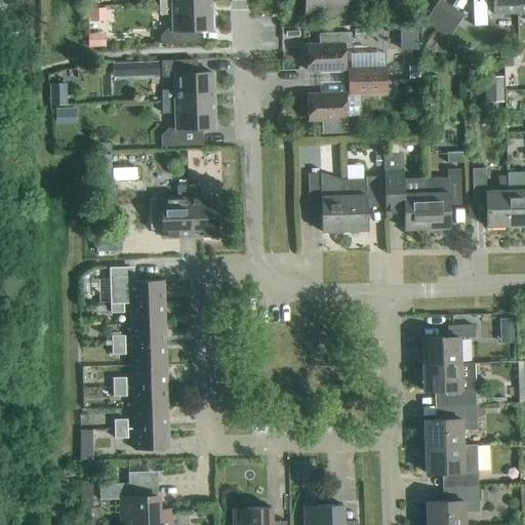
[(304,0),(305,14),(346,13),(345,0),(304,0)]
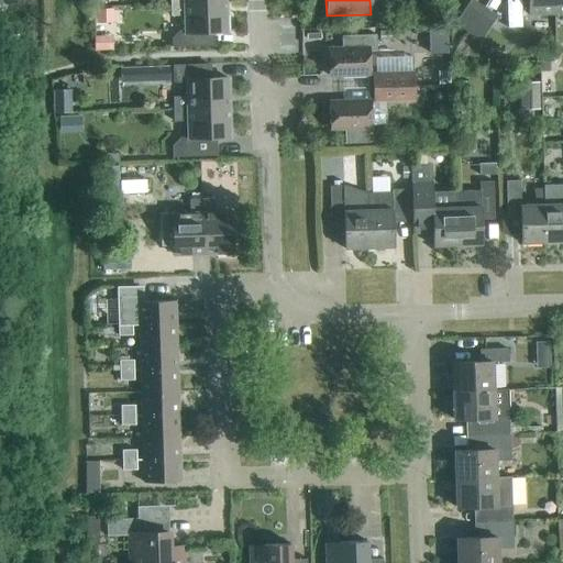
[(467,33),(484,9),(472,0),(471,0),(454,25),(467,33)]
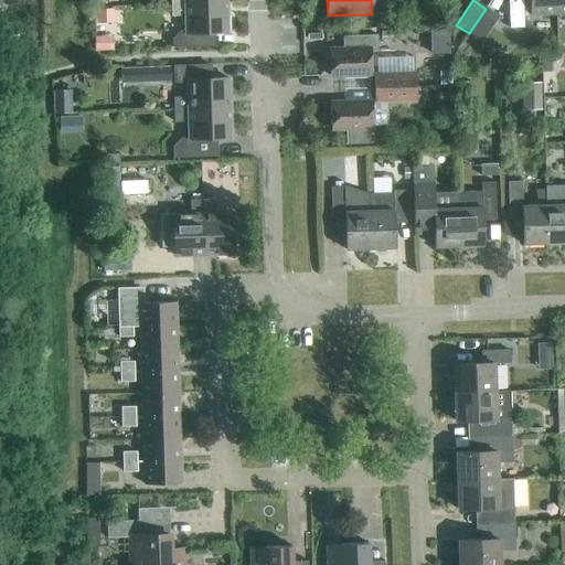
[(523,28),(522,0),(508,0),(509,29),(523,28)]
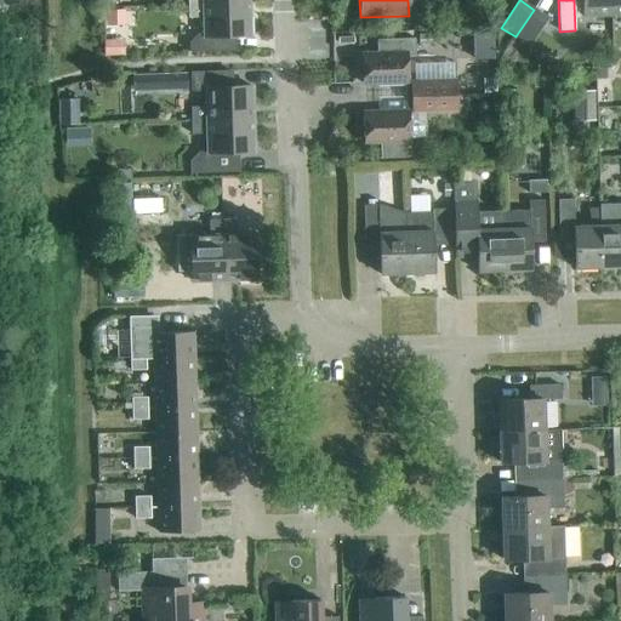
[(581,0),(582,17),(610,16),(610,0),(581,0)]
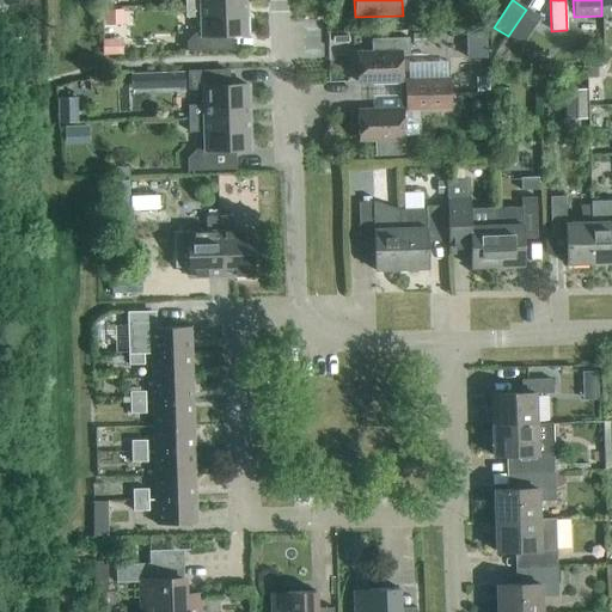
[(611,0),(601,0),(601,16),(611,16),(611,0)]
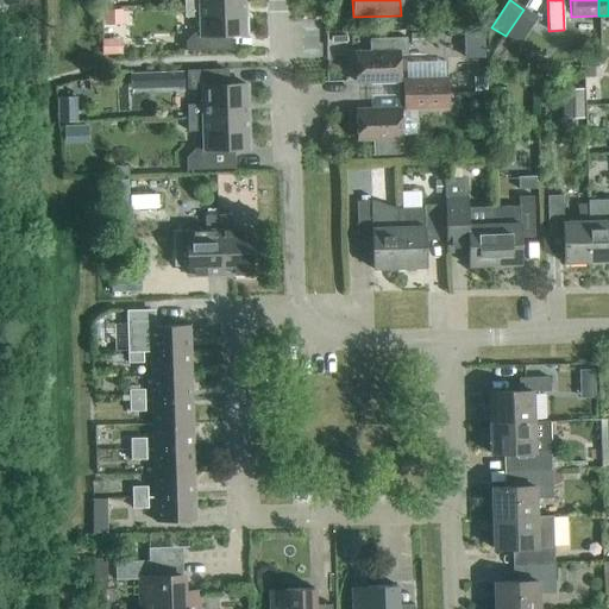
[(243,4),(183,6),(183,19),(200,18),(200,36),(193,36),(186,44),(186,52),(230,51),(230,37),(244,36),(243,4)]
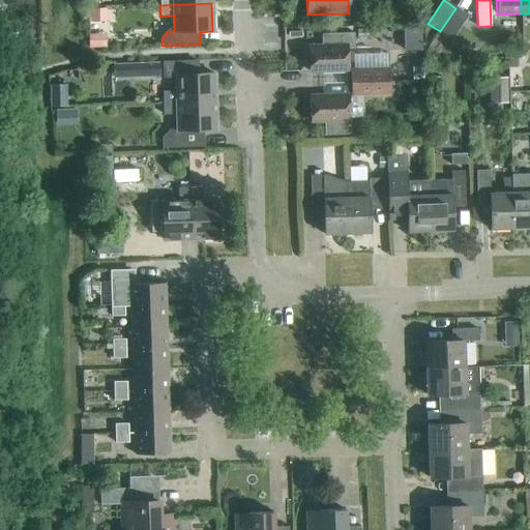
[(455,8),(440,31),(451,39),(468,16),(455,8)]
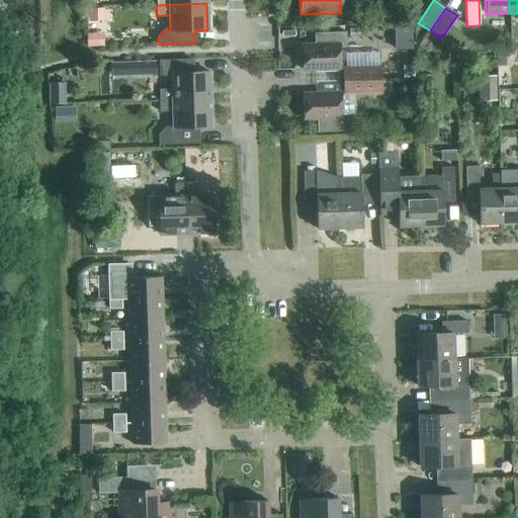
[(89,22),(105,22),(104,10),(89,10),(89,22)]
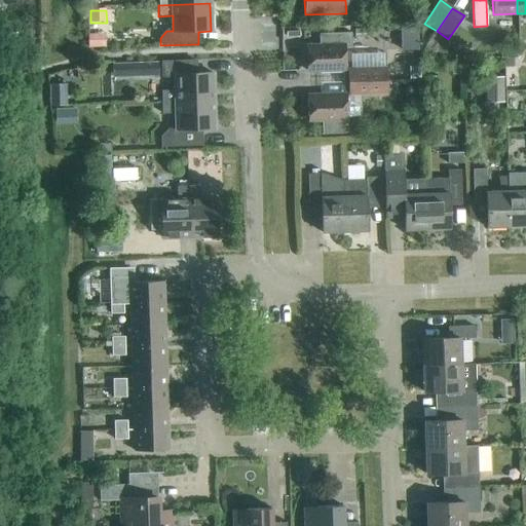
[(345,46),(345,35),(350,34),(350,33),(317,34),(317,35),(320,35),(321,46),(306,47),(307,72),(345,71),(344,46),(345,46)]
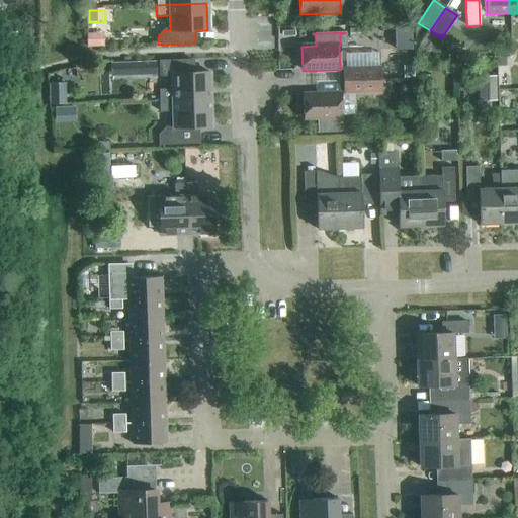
[(88,48),(103,48),(103,34),(87,35),(88,48)]
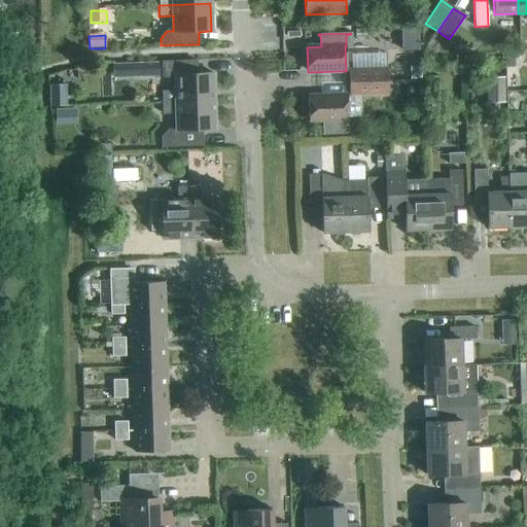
[(162,104),(213,102),(212,74),(191,74),(191,62),(133,64),(134,78),(174,77),(175,92),(162,92),(162,104)]
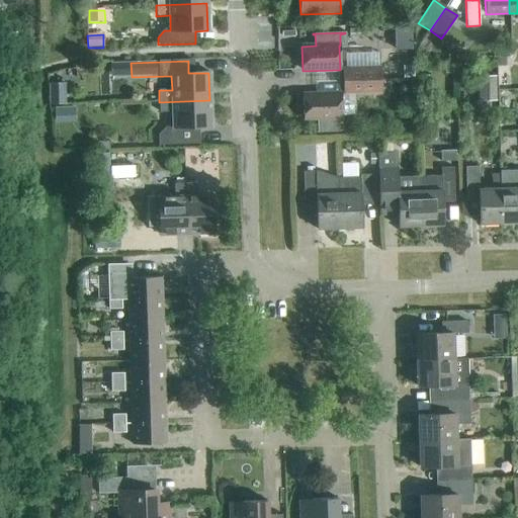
[(413,66),(402,66),(403,79),(413,78),(413,66)]
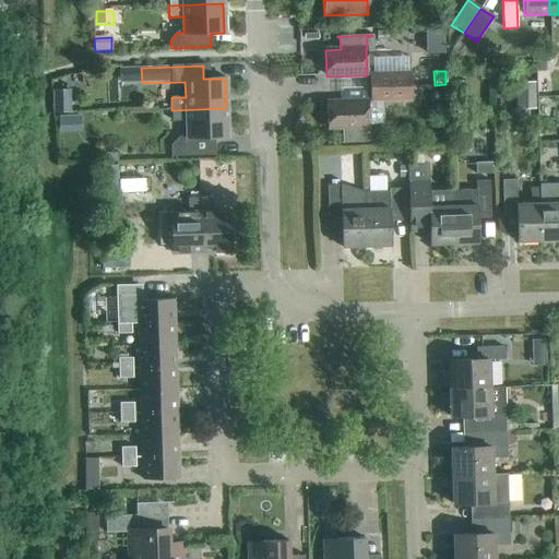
[(370,103),(412,102),(411,72),(369,73),(370,103)]
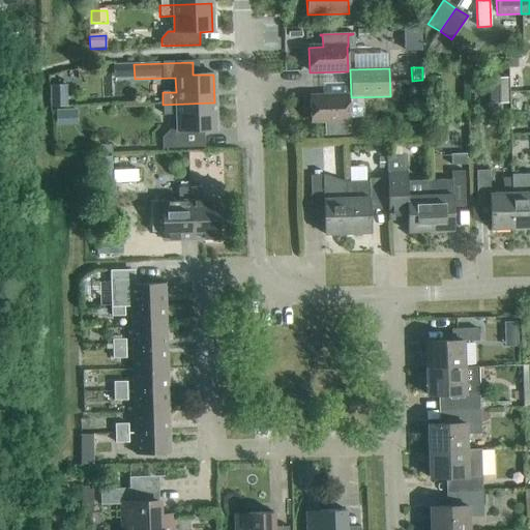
[(491,105),(507,104),(507,79),(490,79),(491,105)]
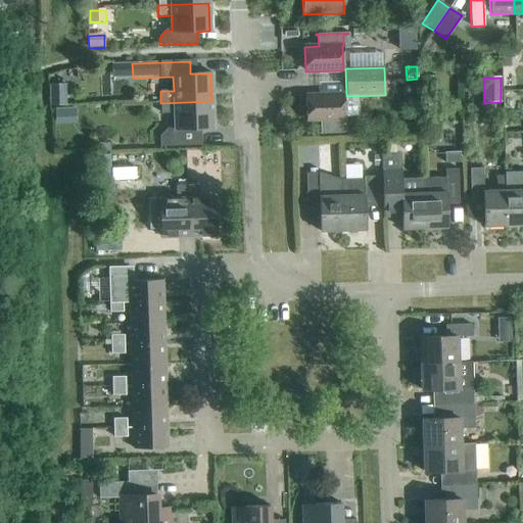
[(343,133),(343,120),(344,120),(343,95),(305,96),(306,121),(321,120),(322,133),(319,133),(319,135),(345,134),(345,133),(343,133)]
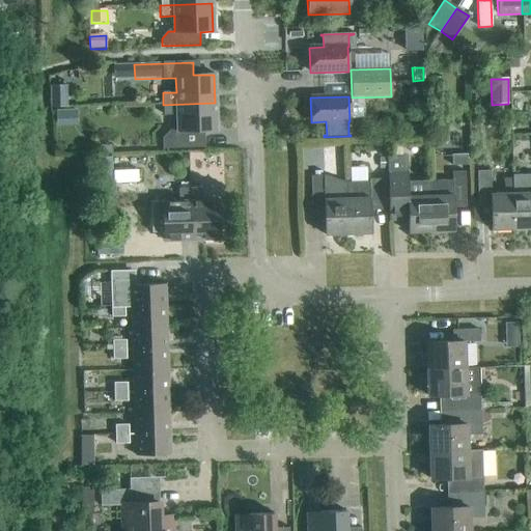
[(215,103),(163,105),(163,115),(177,115),(177,131),(169,132),(162,139),(162,148),(162,149),(204,148),(203,131),(216,131),(215,103)]
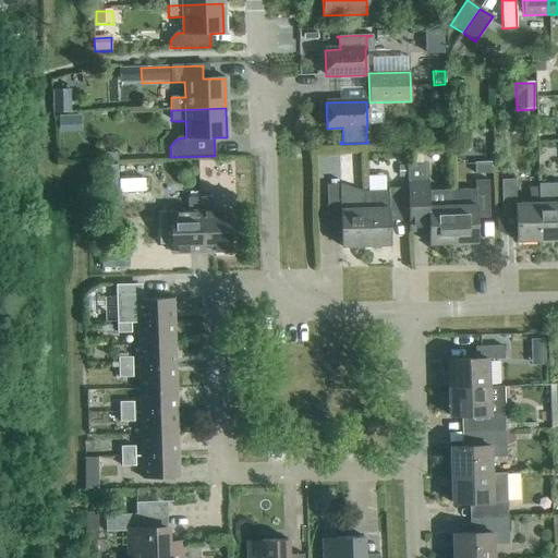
[(99,162),(117,161),(117,153),(99,154),(99,162)]
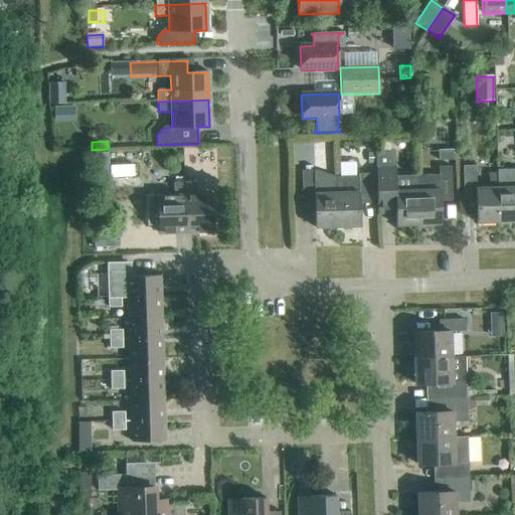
[(453,151),(437,151),(438,161),(453,160),(453,151)]
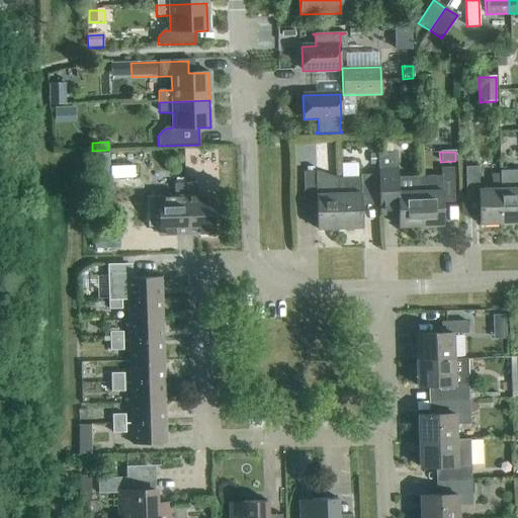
[(398,228),(420,227),(419,176),(410,177),(411,191),(397,192),(396,153),(377,154),(379,216),(398,214),(398,228)]
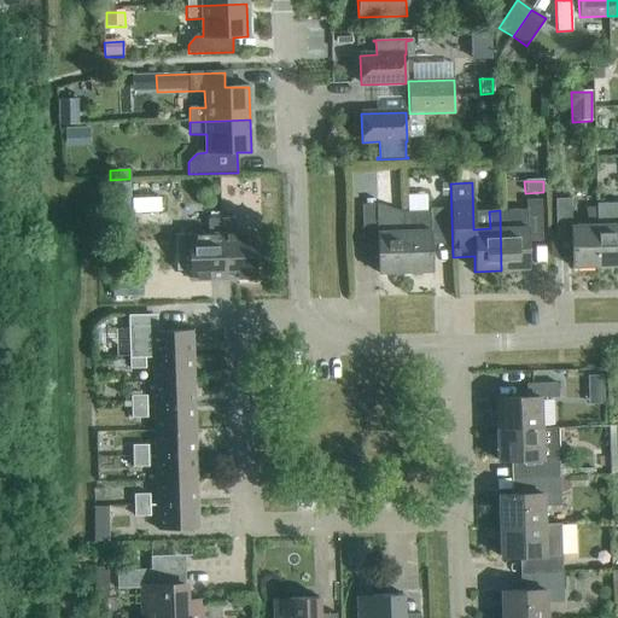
[(130,184),(114,184),(115,214),(132,213),(130,184)]
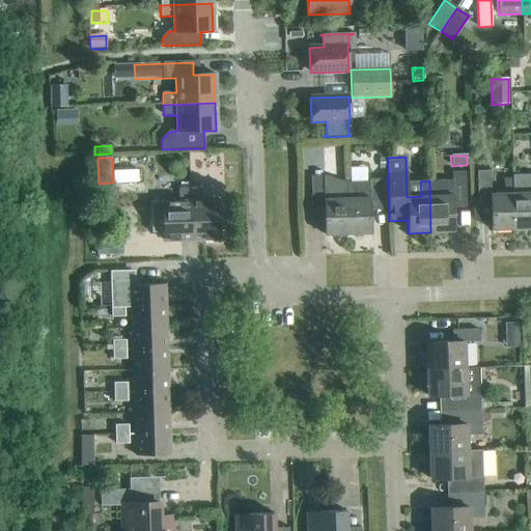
[(429,180),(430,232),(454,231),(453,203),(466,203),(465,171),(451,172),(452,180),(429,180)]
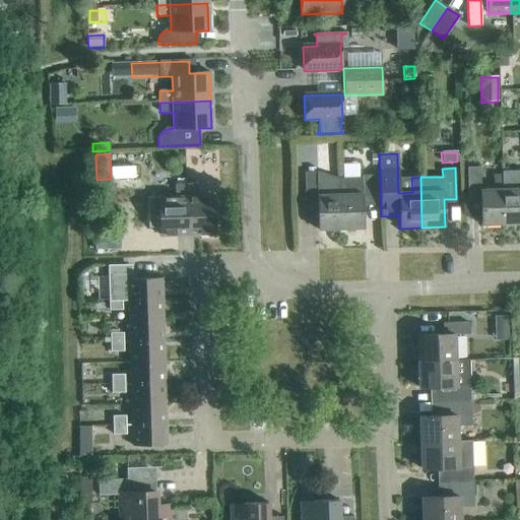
[(503,225),(502,190),(502,175),(494,175),(494,190),(480,190),(479,168),(467,168),(468,202),(463,202),(463,217),(480,217),(480,225),(503,225)]
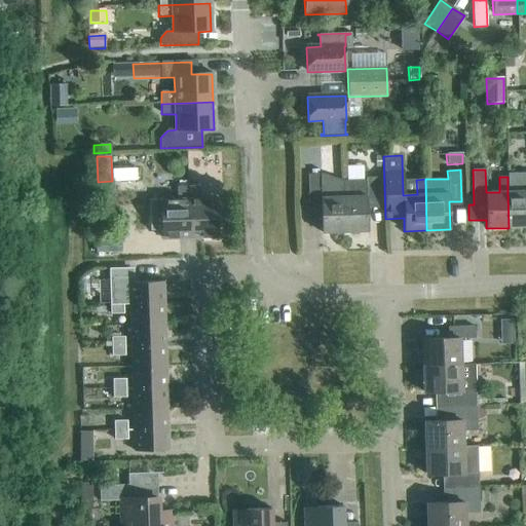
[(112,173),(113,185),(137,184),(136,172),(112,173)]
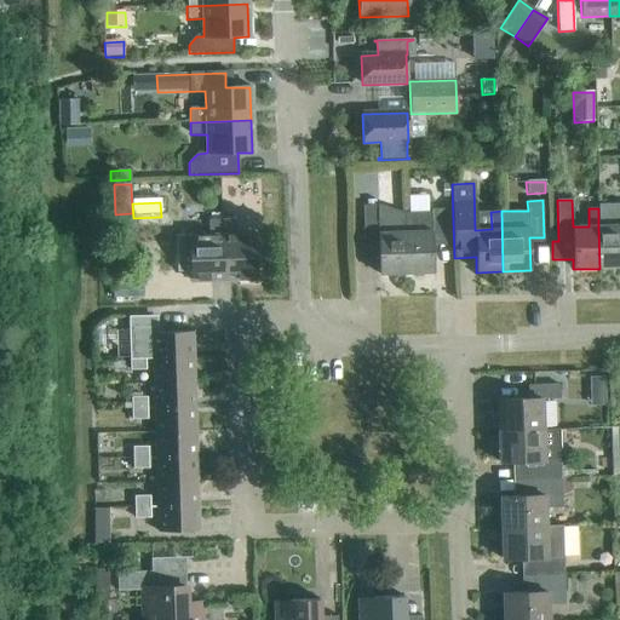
[(598,227),(600,269),(619,268),(619,204),(598,205),(598,208),(598,227)]
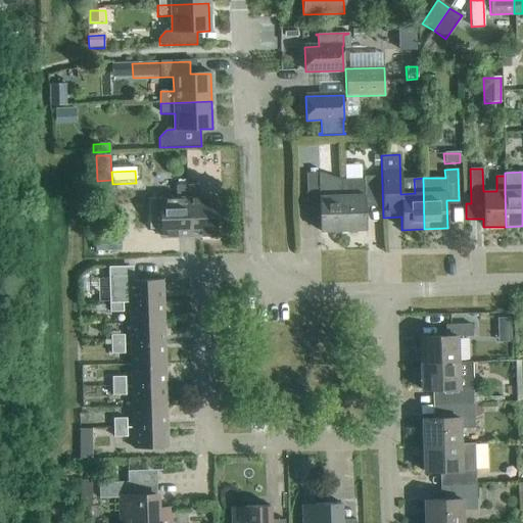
[(342,232),(340,180),(319,173),(319,174),(305,174),(306,204),(319,204),(320,232),(342,232)]
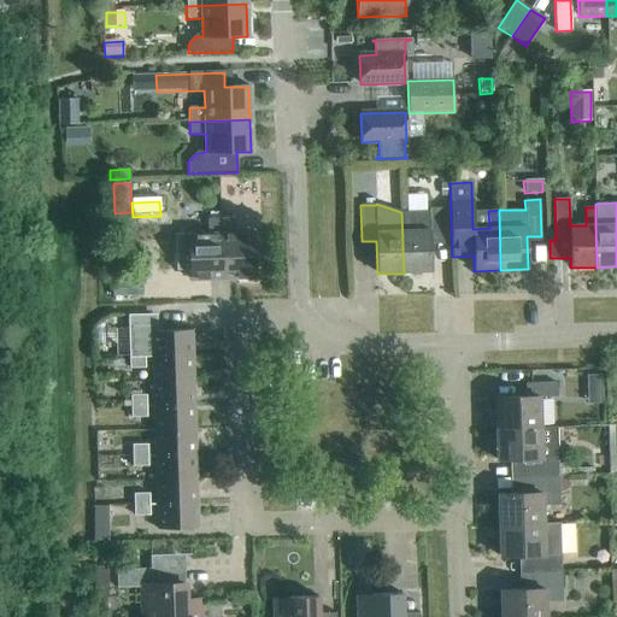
[(401,212),(404,274),(430,272),(429,239),(446,239),(445,209),(428,209),(428,212),(401,212)]
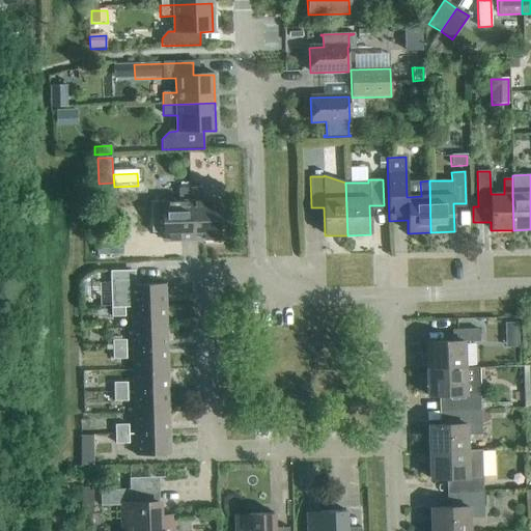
[(190,189),(191,241),(219,240),(218,201),(201,201),(201,188),(190,189)]
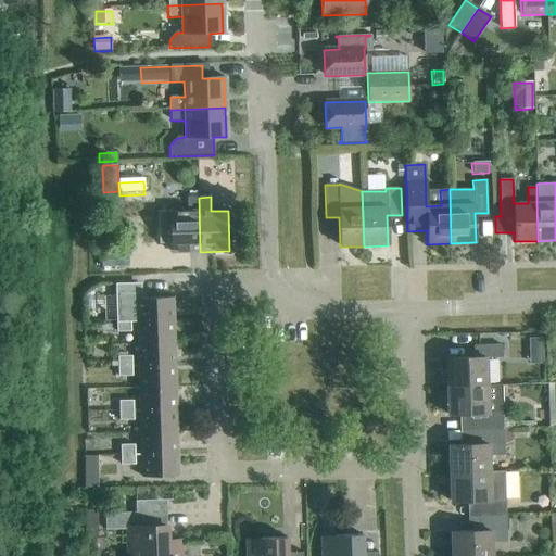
[(171,252),(200,252),(199,198),(187,198),(187,212),(171,212),(171,211),(158,212),(159,244),(171,243),(171,252)]
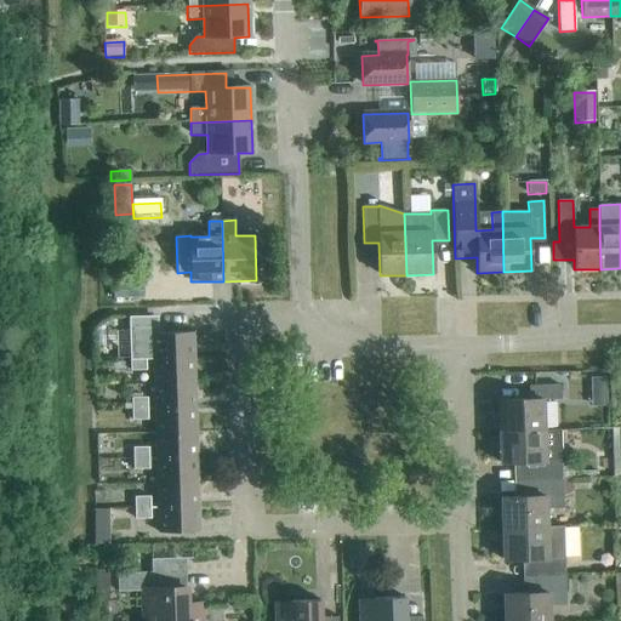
[(113,298),(142,298),(142,283),(112,283),(113,298)]
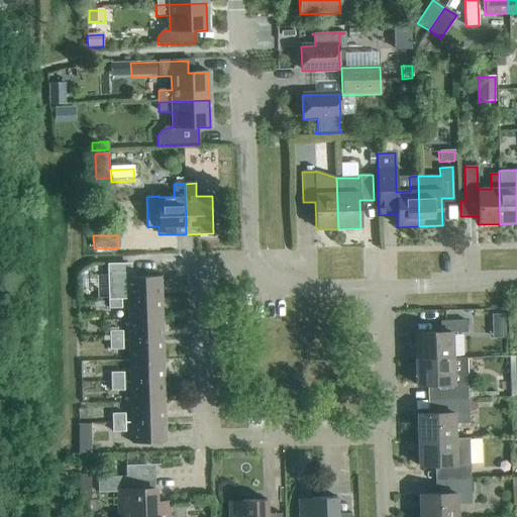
[(127,299),(161,298),(161,277),(130,278),(130,264),(107,265),(108,299),(127,299)]
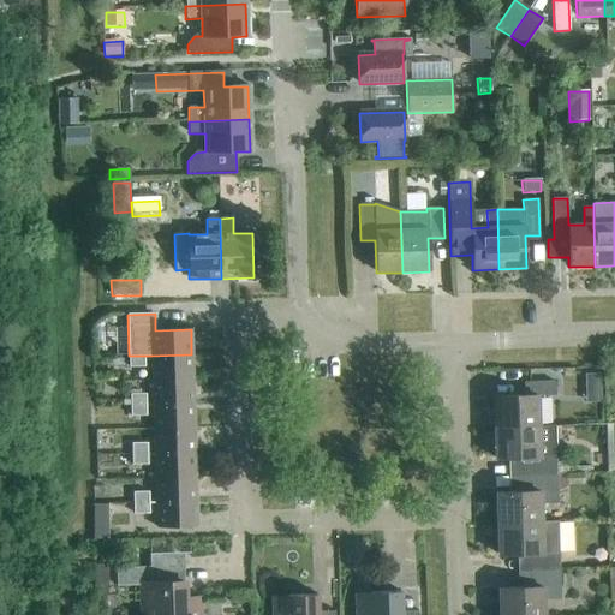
[(191,354),(151,356),(151,380),(192,378),(191,354)]
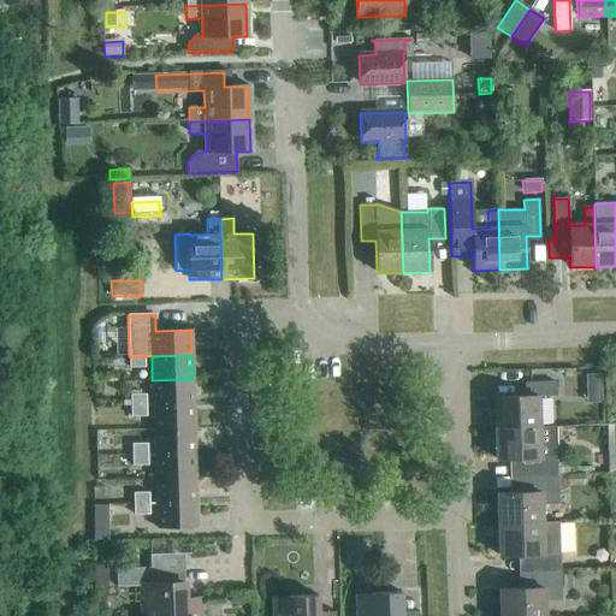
[(153,406),(194,404),(193,379),(152,380),(153,406)]
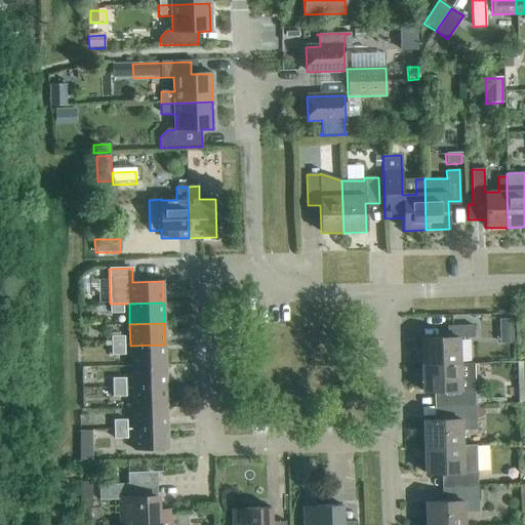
[(422,366),(459,365),(458,338),(473,338),(473,326),(447,327),(447,338),(421,339),(422,366)]
